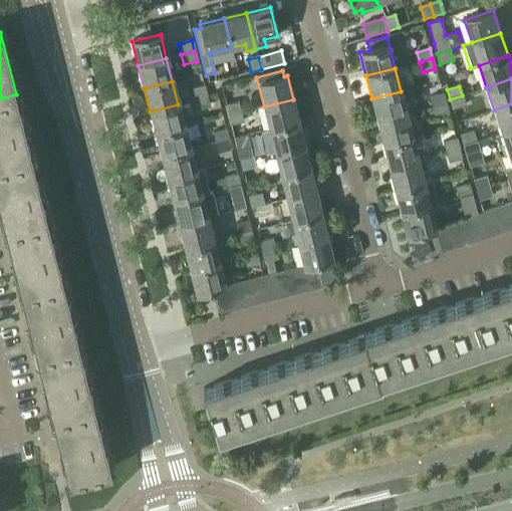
[(190,90),(193,100),(205,96),(203,87),(190,90)]
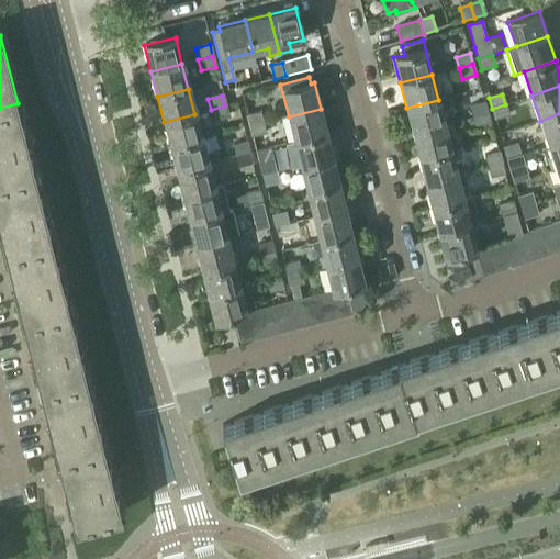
[(406,108),(413,134),(445,125),(438,100),(406,108)]
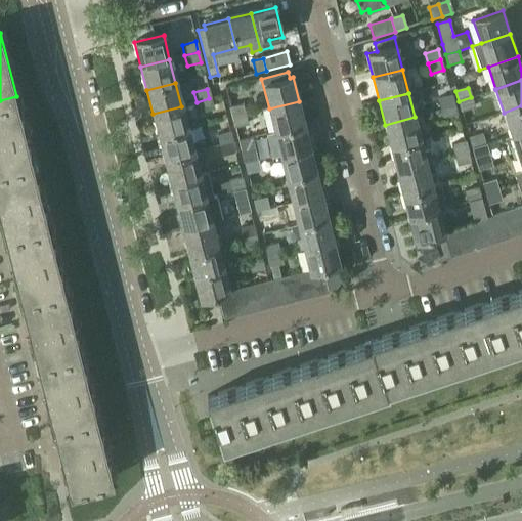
[(0,169),(32,161),(16,96),(0,100),(0,169)]
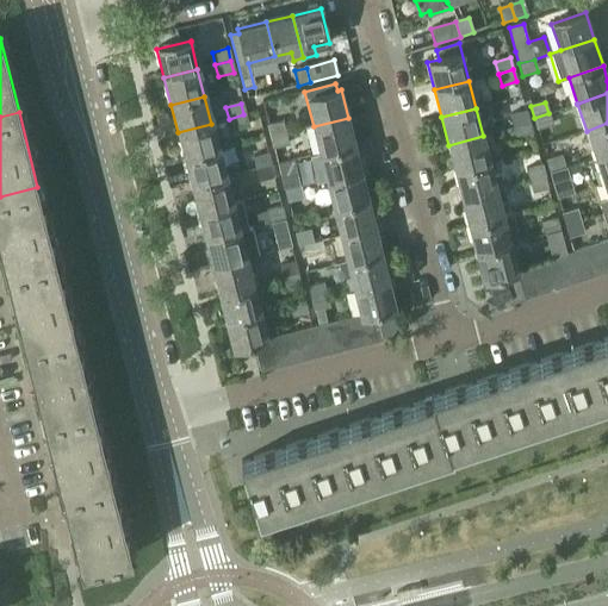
[(510,116),(514,127),(528,124),(525,112),(510,116)]
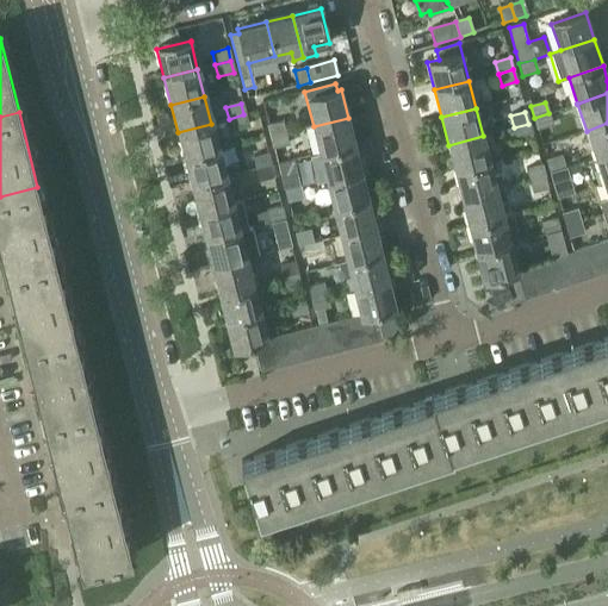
[(548,113),(534,118),(538,130),(552,125),(548,113)]
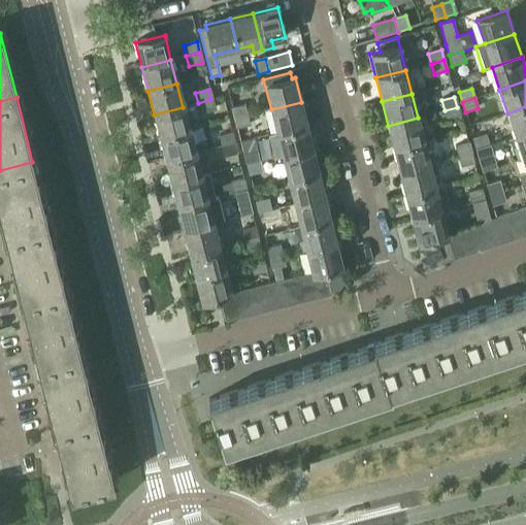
[(210,99),(198,103),(200,113),(214,110),(210,99)]
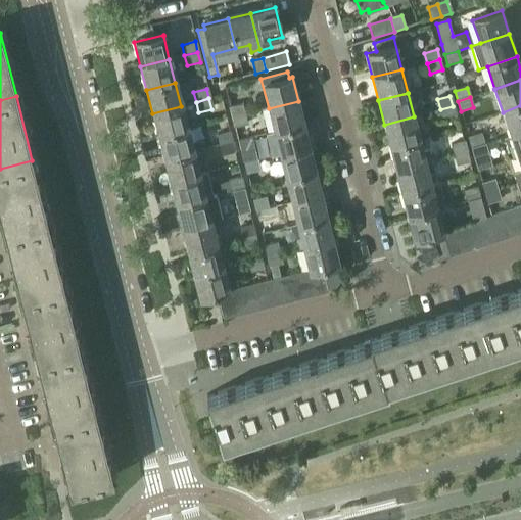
[(269,108),(274,132),(303,125),(298,101),(269,108)]
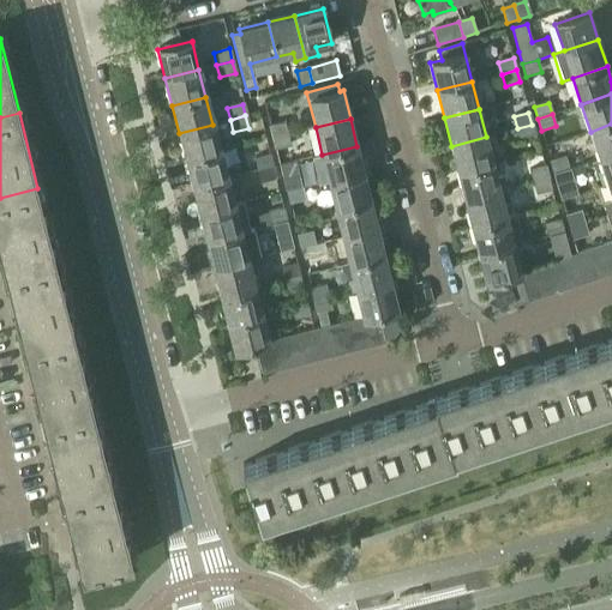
[(269,126),(271,138),(287,134),(285,122),(269,126)]
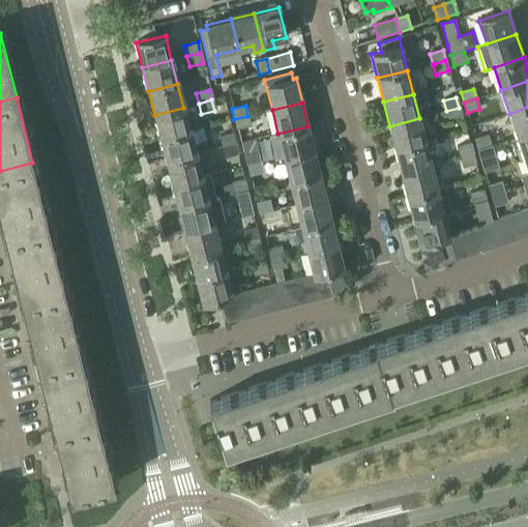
[(517,137),(527,133),(527,107),(509,114),(517,137)]
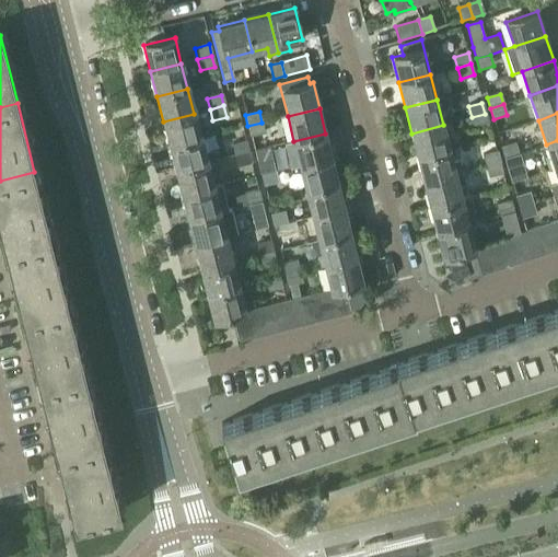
[(163,122),(169,147),(201,138),(206,137),(204,131),(199,134),(194,114),(163,122)]
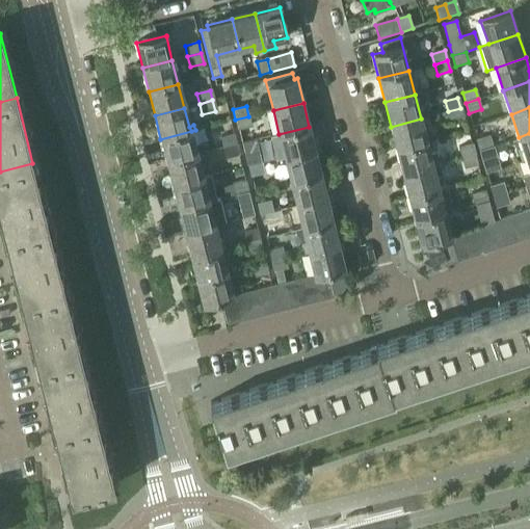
[(448,111),(439,114),(441,122),(451,123),(464,118),(460,108),(448,111)]
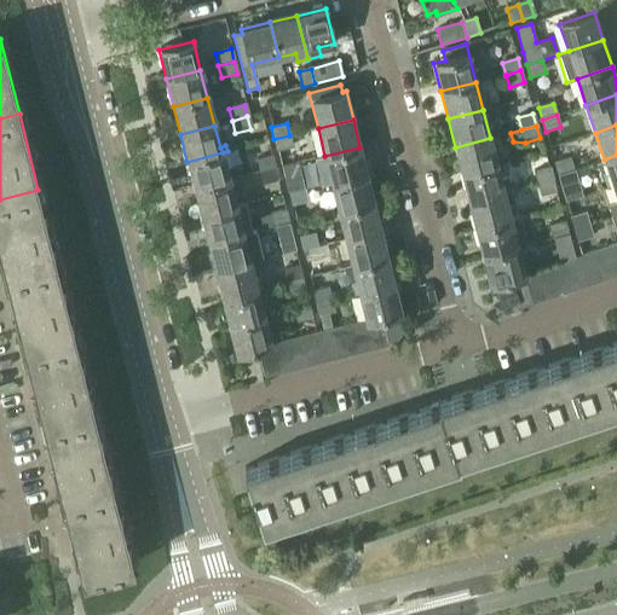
[(289,135),(274,139),(277,152),(293,148),(289,135)]
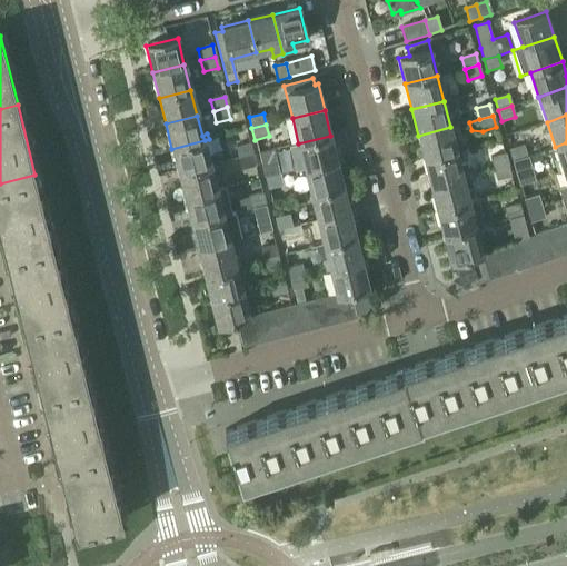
[(418,136),(424,160),(457,152),(450,127),(418,136)]
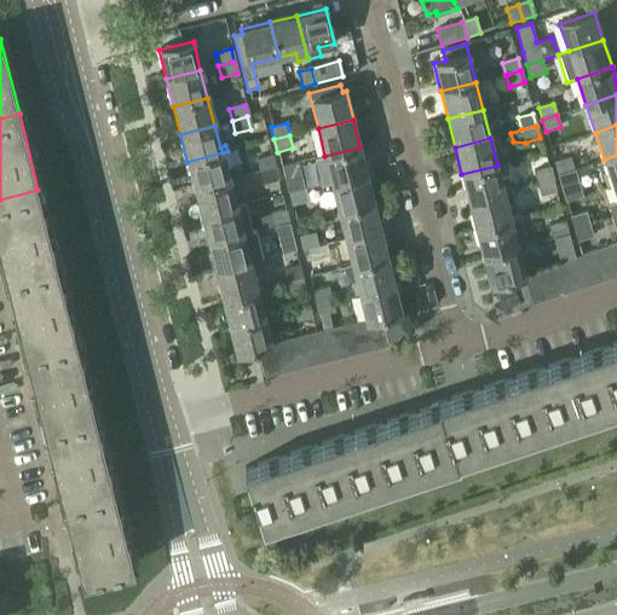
[(326,186),(332,185),(367,177),(359,148),(324,156),(329,174),(323,175),(326,186)]
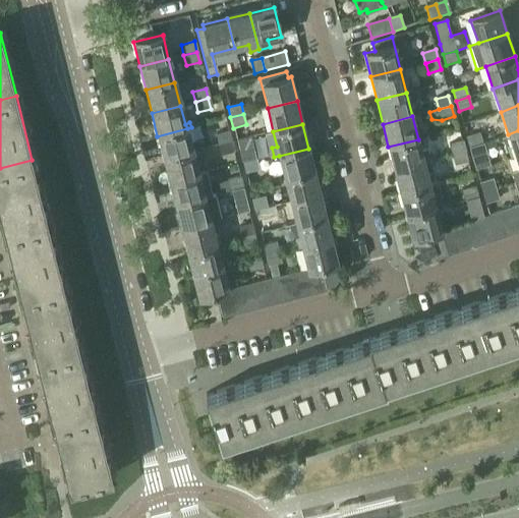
[(157,136),(163,160),(192,153),(186,129),(187,129),(187,128),(157,136)]
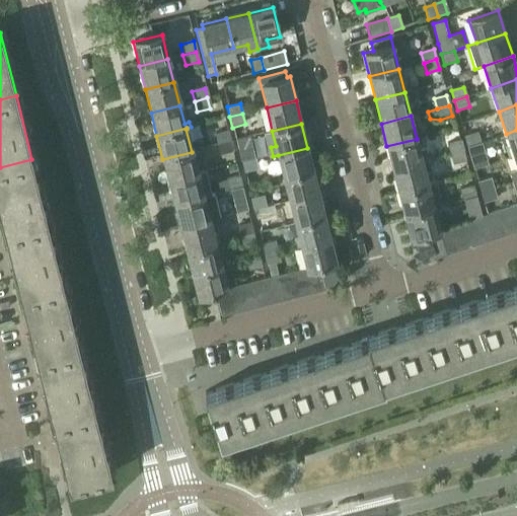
[(514,156),(516,155),(516,130),(506,134),(501,136),(505,145),(509,143),(514,156)]
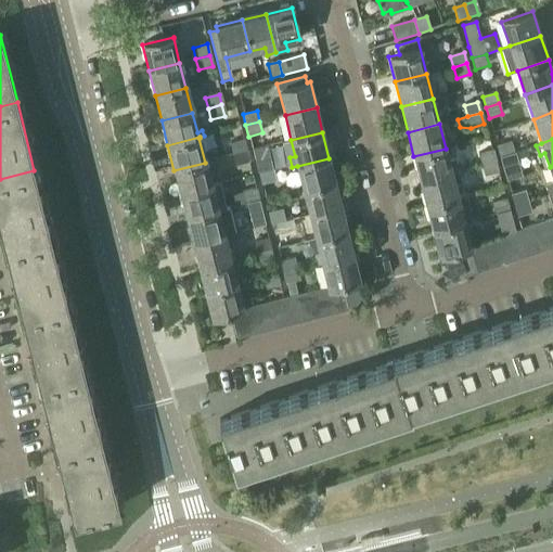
[(229,144),(231,155),(245,152),(243,141),(229,144)]
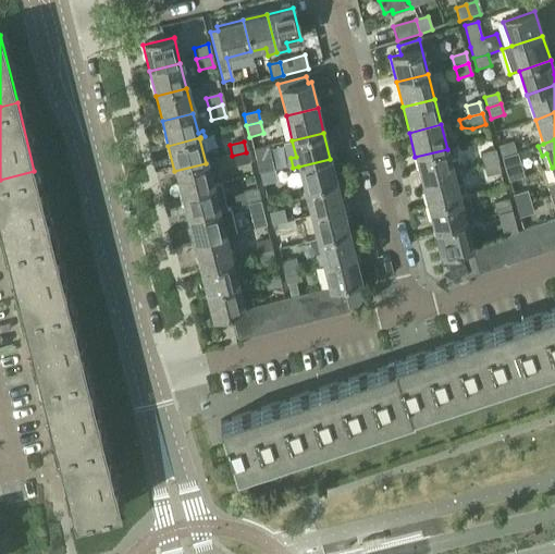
[(498,147),(502,158),(515,154),(513,143),(498,147)]
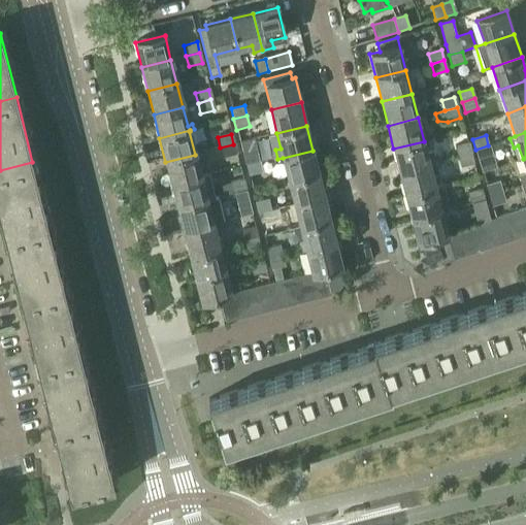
[(393,149),(399,172),(435,163),(433,155),(427,156),(424,141),(393,149)]
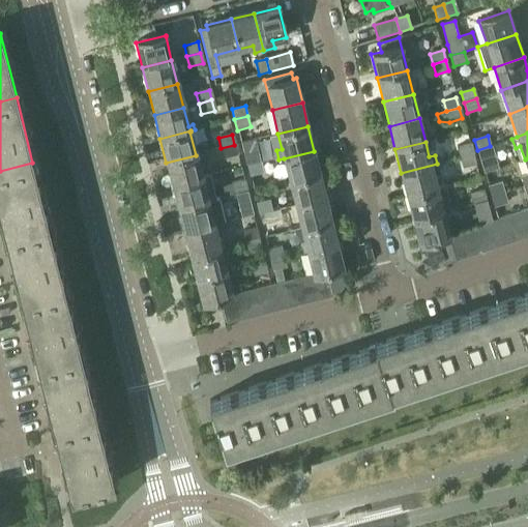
[(234,145),(221,148),(224,158),(237,155),(234,145)]
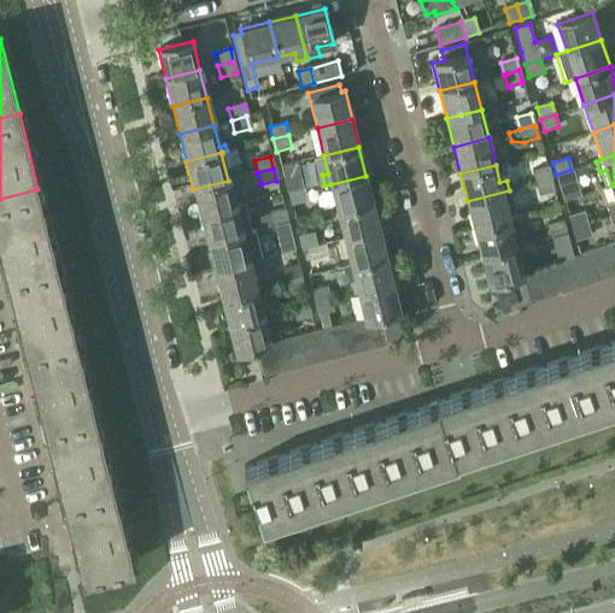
[(532,172),(534,183),(550,180),(548,169),(532,172)]
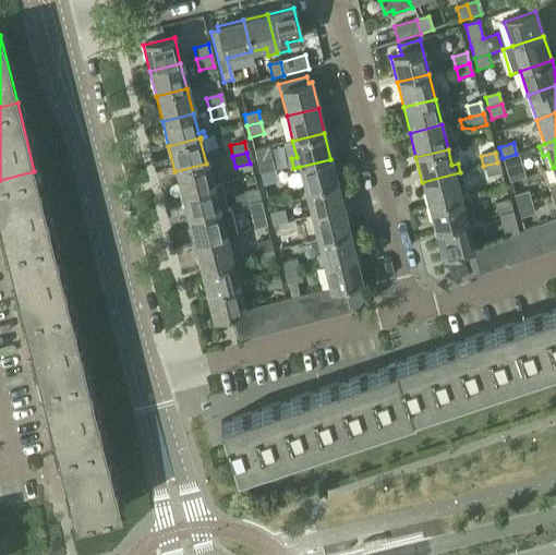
[(516,154),(503,158),(509,182),(523,178),(516,154)]
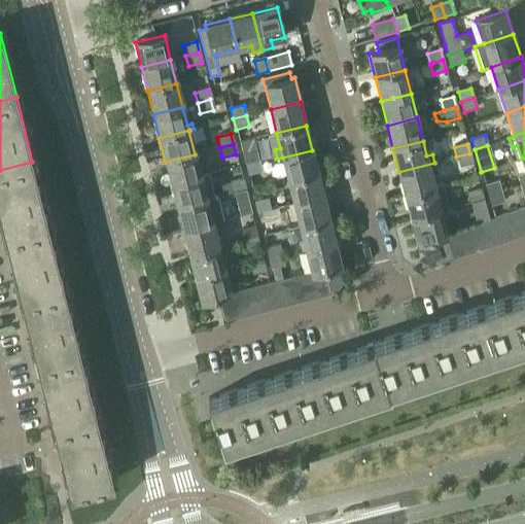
[(282,158),(288,180),(318,173),(312,150),(282,158)]
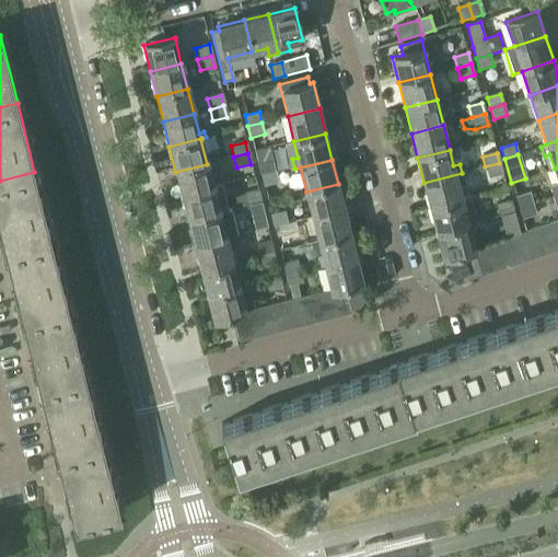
[(257,165),(260,177),(274,174),(271,162),(257,165)]
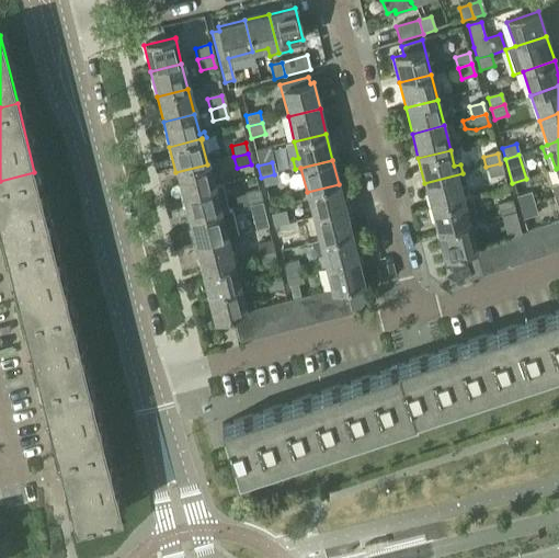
[(500,163),(486,167),(489,179),(503,174),(500,163)]
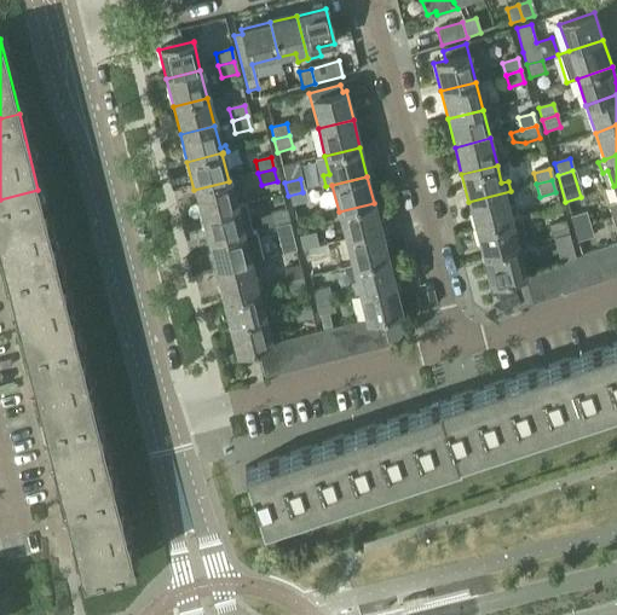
[(194,190),(201,218),(236,209),(229,181),(194,190)]
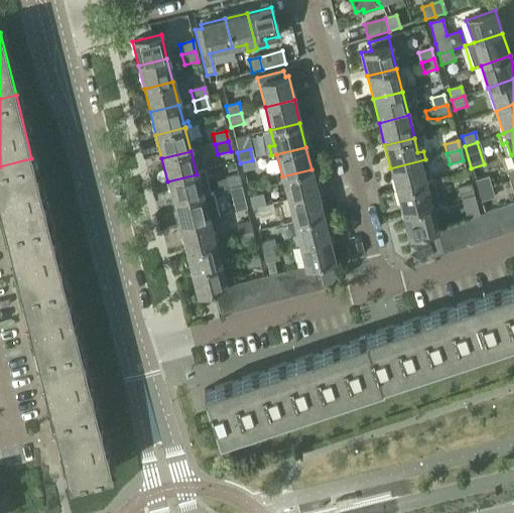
[(509,181),(513,179),(513,154),(511,155),(513,165),(513,167),(505,171),(509,181)]
